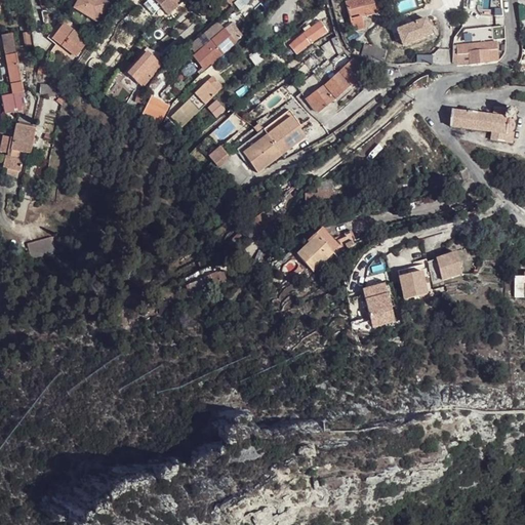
[(18,0),(9,0),(8,6),(17,8),(18,0)]
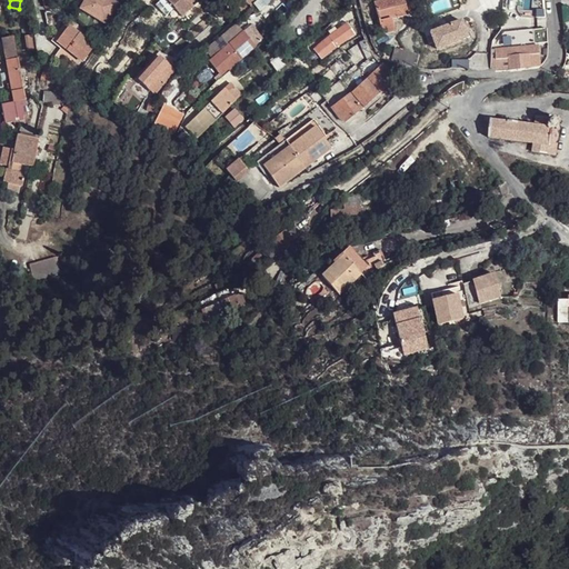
[(83,0),(79,10),(106,26),(118,3),(111,0),(83,0)]
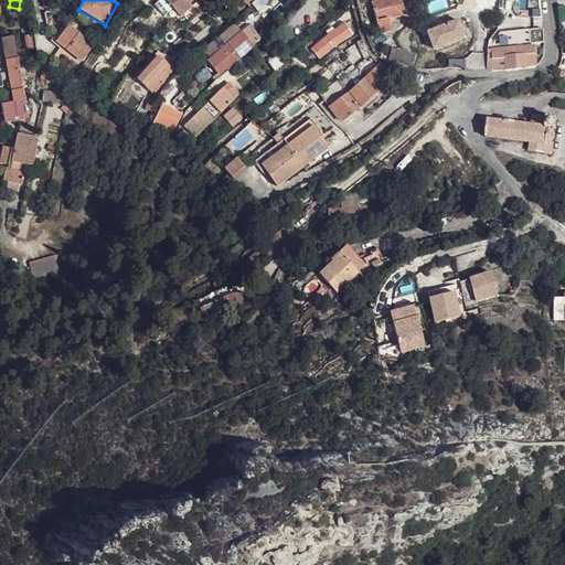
[(173,10),(162,0),(156,8),(167,18),(173,10)]
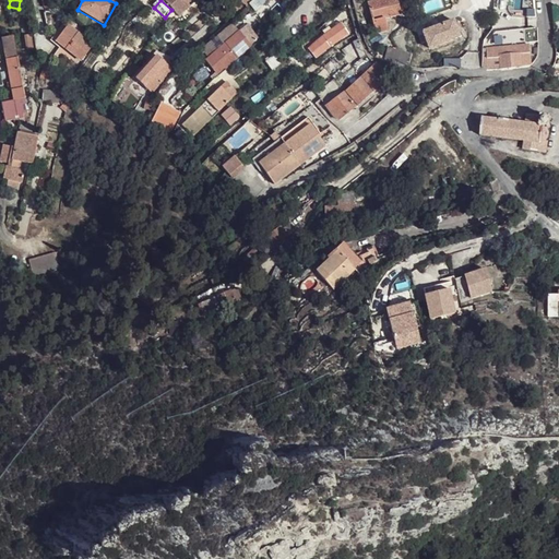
[(161,0),(171,10),(179,19),(197,0),(161,0)]
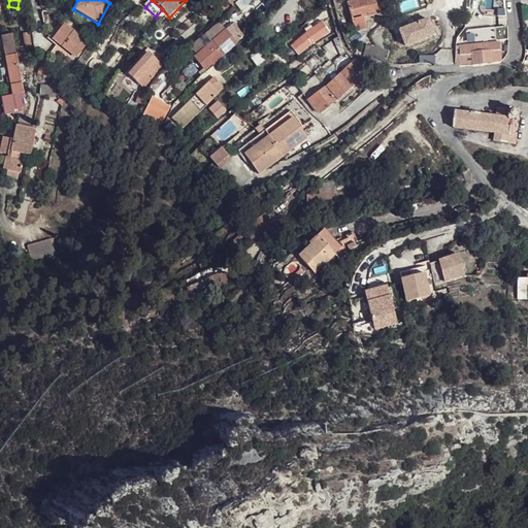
[(229,0),(231,2),(221,11),(225,14),(233,7),(237,4),(240,0),(229,0)]
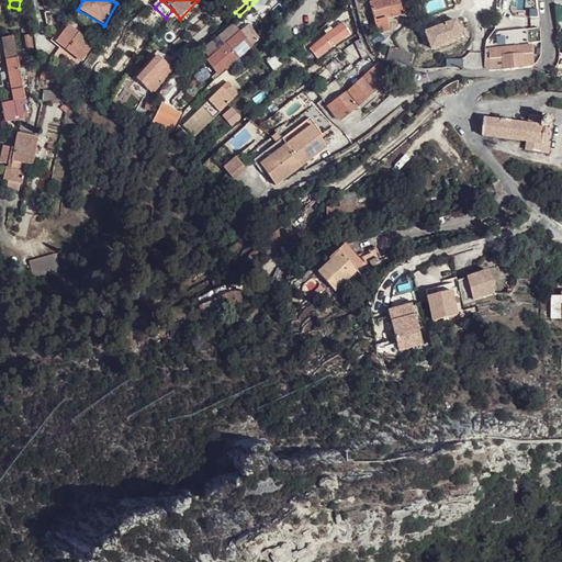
[(267,0),(256,0),(253,4),(258,10),(268,0),(267,0)]
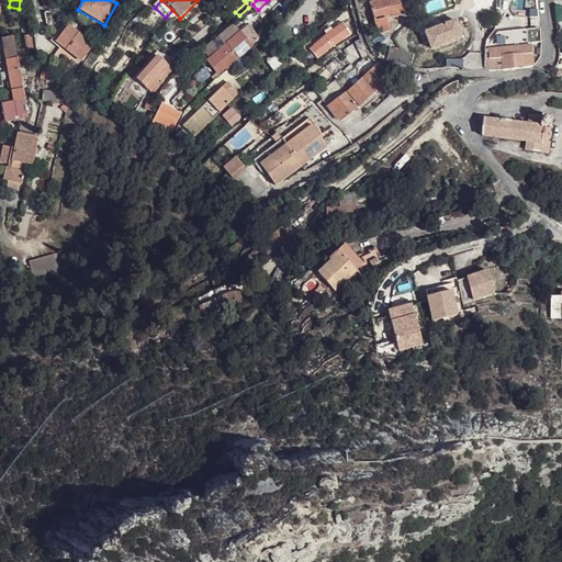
[(381,0),(369,3),(378,33),(389,30),(385,18),(403,13),(401,7),(398,0),(381,0)]
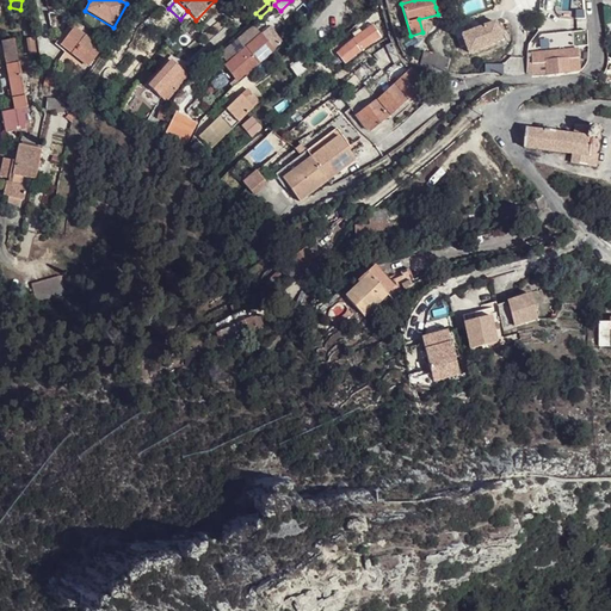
[(229,16),(235,8),(227,1),(221,7),(229,16)]
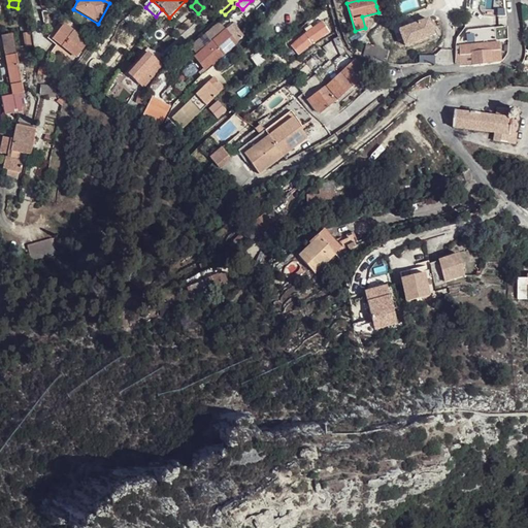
[(428,18),(398,29),(404,45),(434,34),(428,18)]
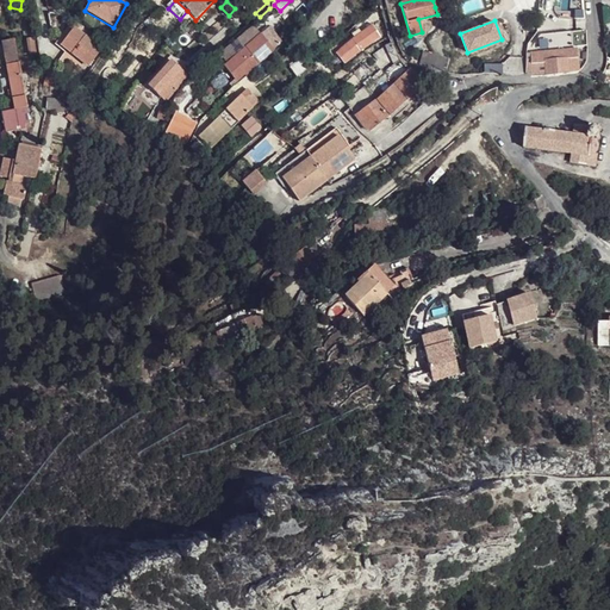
[(69,50),(82,33),(72,25),(58,42),(69,50)]
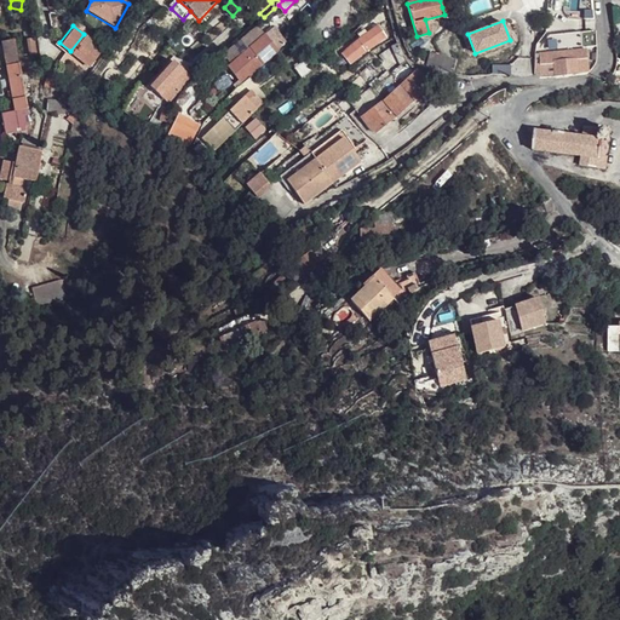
[(344,55),(351,64),(385,34),(378,26),(344,55)]
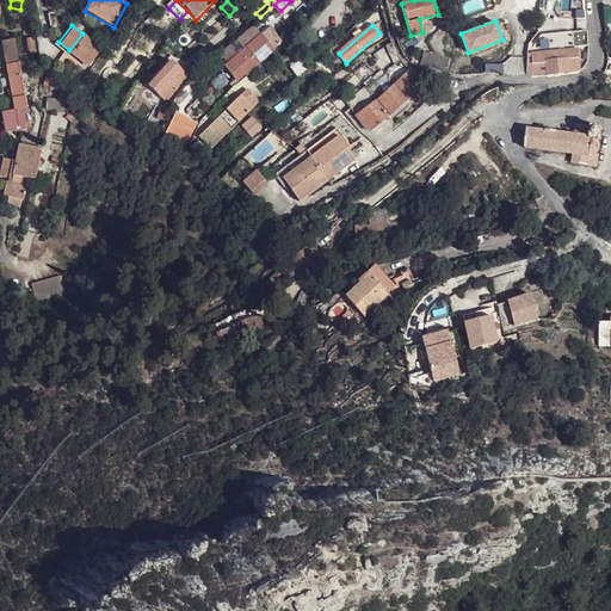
[(579,44),(573,44),(573,42),(590,42),(588,26),(545,26),(532,43),(531,76),(547,76),(568,74),(568,73),(578,72),(579,44)]
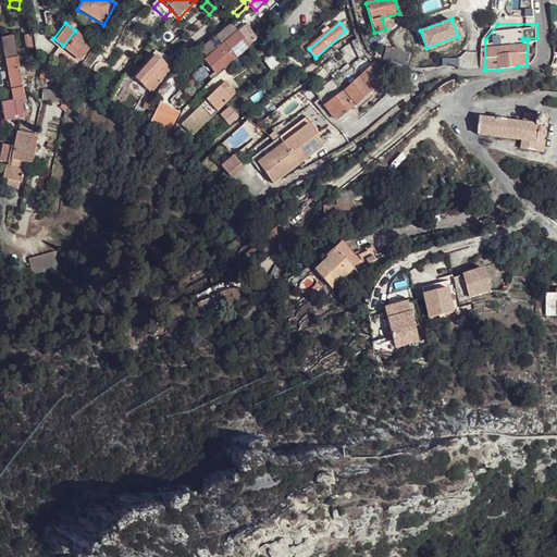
[(240,32),(252,46),(260,39),(247,25),(240,32)]
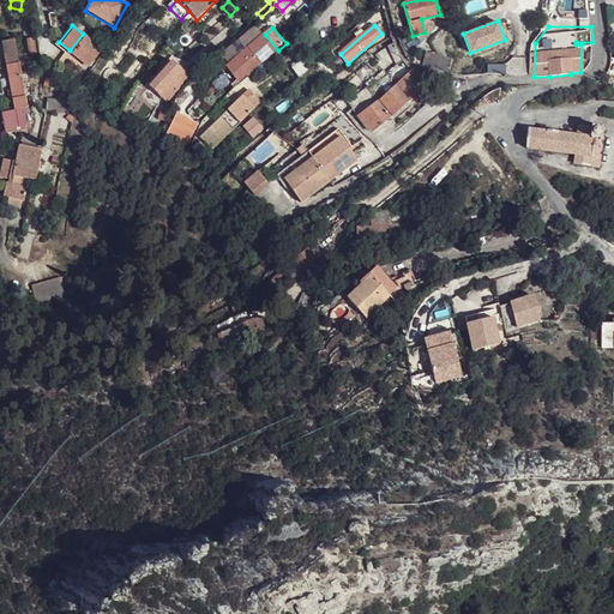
[(91,68),(104,52),(83,34),(70,50),(84,62),(91,68)]
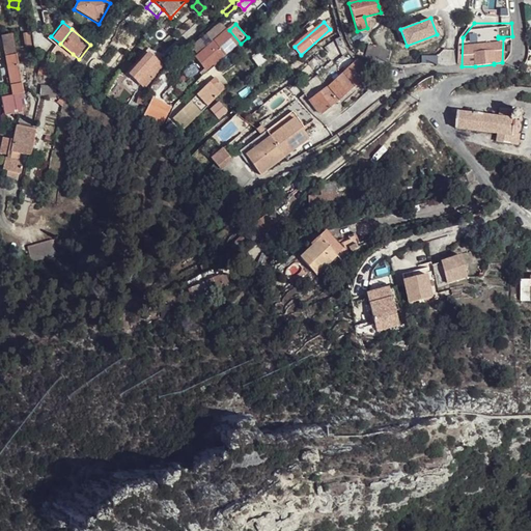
[(197,57),(207,70),(215,64),(216,65),(241,44),(229,30),(197,57)]
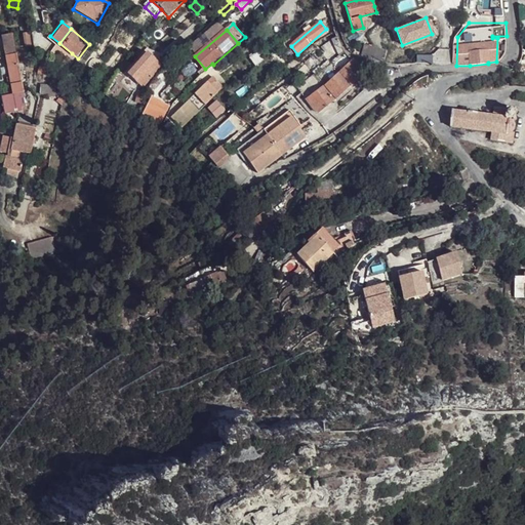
[(15,94),(26,92),(14,34),(4,36),(15,94)]
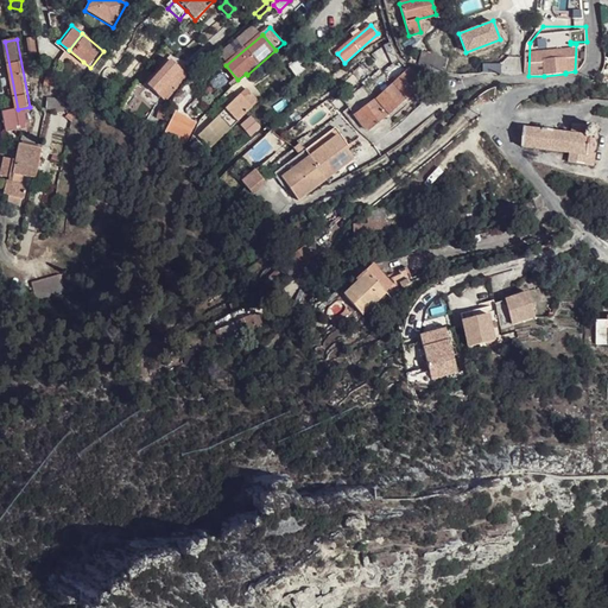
[(33,55),(42,52),(39,39),(32,40),(33,55)]
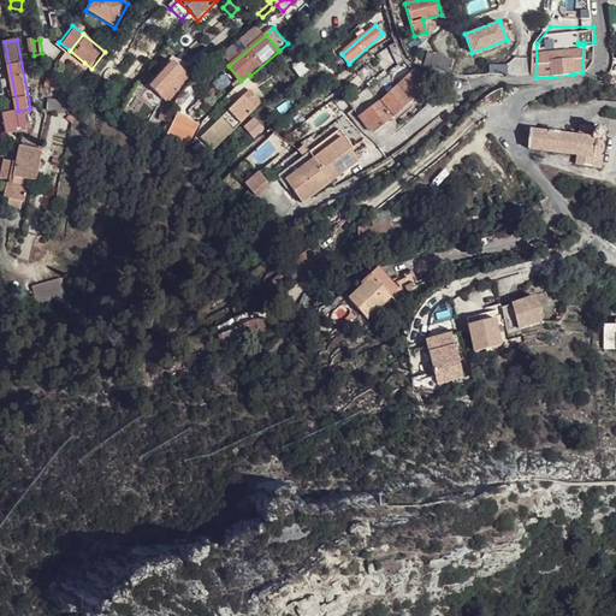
[(402,55),(396,43),(389,47),(398,65),(407,61),(403,57),(402,55)]
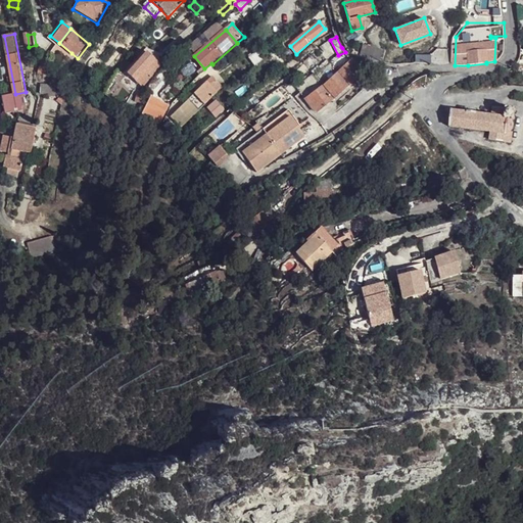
[(72,53),(59,43),(52,53),(63,63),(72,53)]
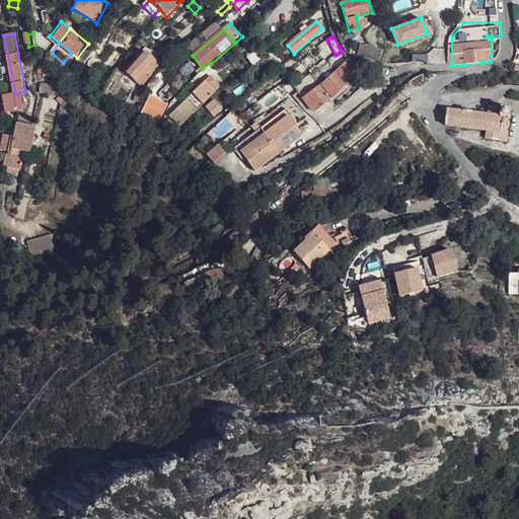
[(361,45),(357,57),(377,63),(381,64),(384,51),(361,45)]
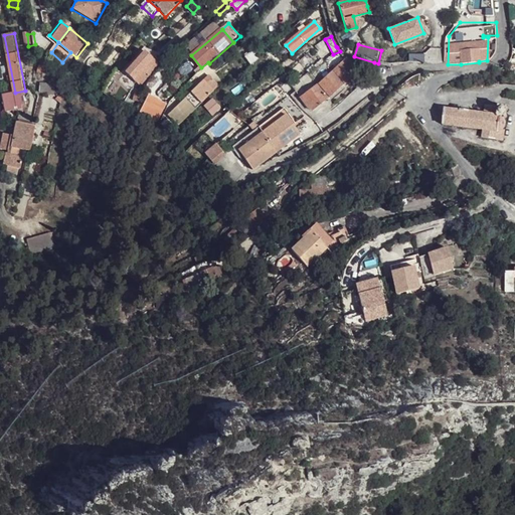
[(253,61),(259,57),(253,52),(248,56),(248,57),(247,58),(248,60),(249,61),(248,61),(250,63),(253,61)]
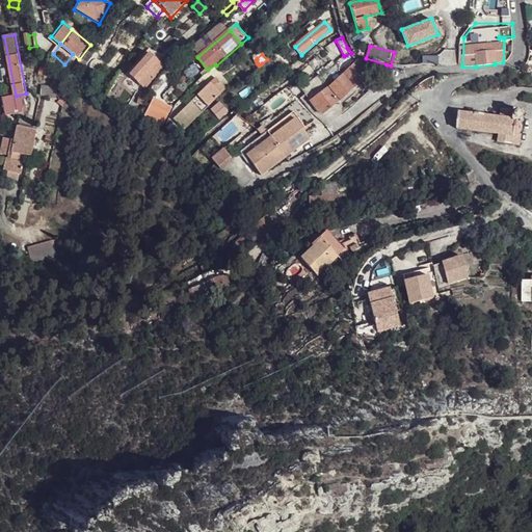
[(150,55),(130,78),(147,90),(165,69),(150,55)]
